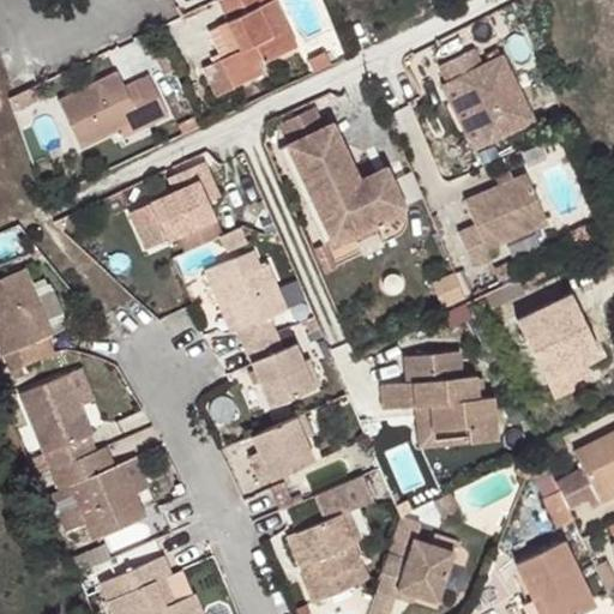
[(218,0),(228,22),(241,50),(230,55),(221,60),(234,85),(266,70),(263,62),(299,44),(278,0),(218,0)]
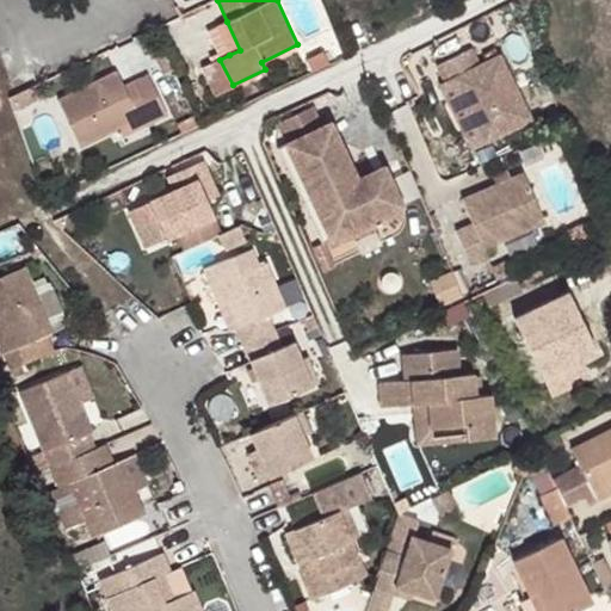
[(227,22),(216,26),(229,55),(240,50),(227,22)]
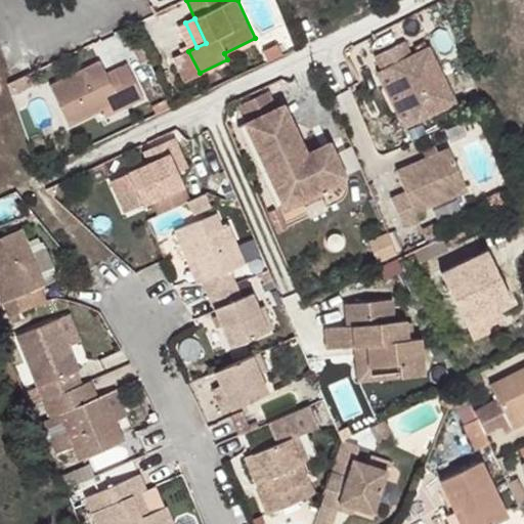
[(417,120),(455,99),(428,45),(411,53),(403,39),(375,54),(382,69),(389,64),(417,120)]
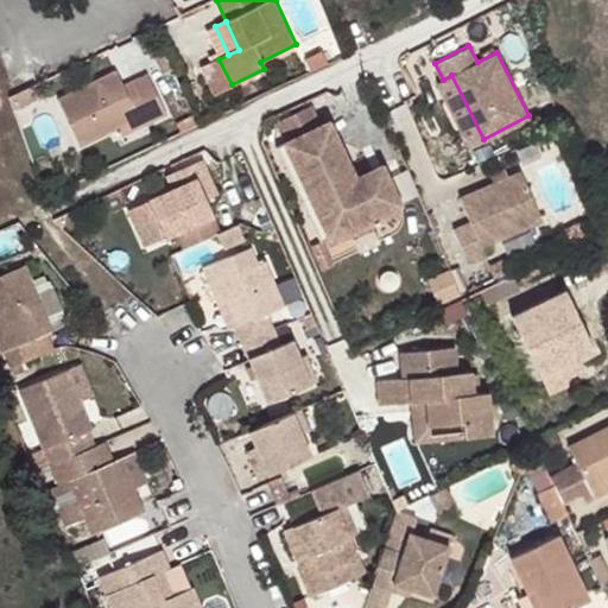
[(168,114),(149,73),(125,83),(119,70),(56,99),(78,147),(116,130),(121,138),(168,114)]
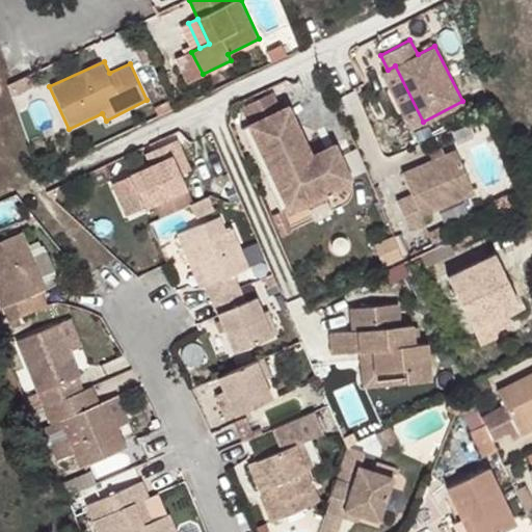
[(322,176),(328,188),(351,177),(335,142),(312,154),(288,105),(280,109),(314,180),(322,176)]
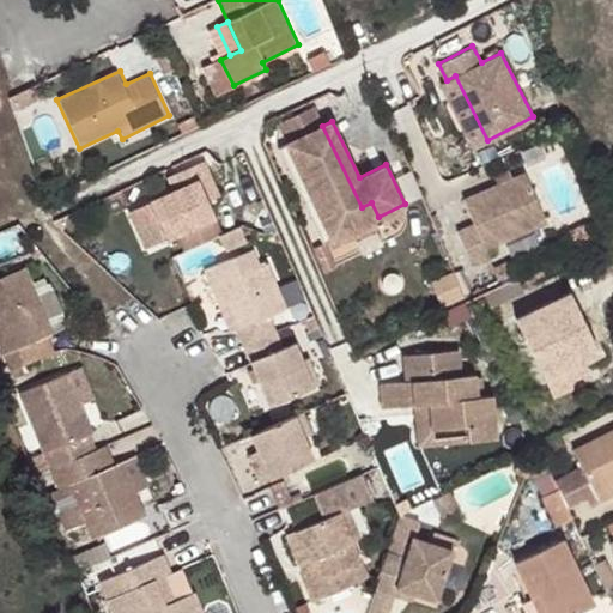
[(280,145),(326,242),(378,217),(371,202),(362,207),(322,126),(280,145)]
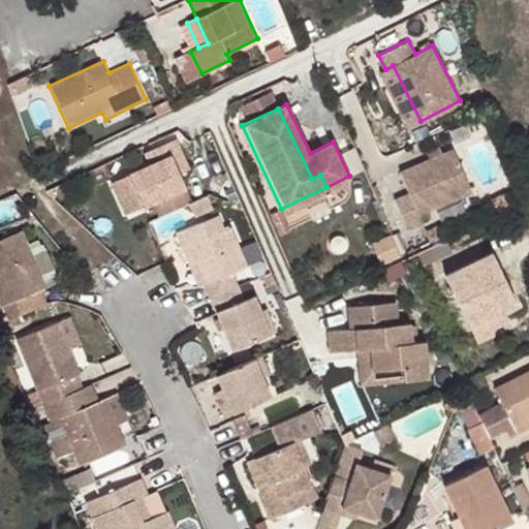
[(455,148),(402,170),(410,192),(396,198),(408,226),(424,220),(421,213),(473,191),(455,148)]
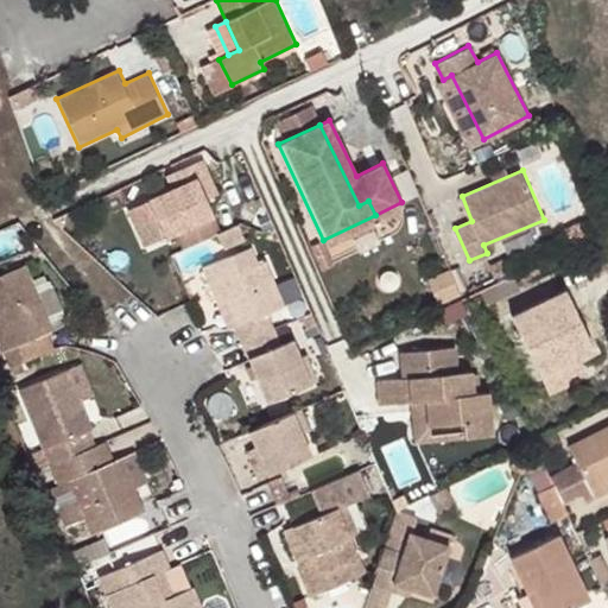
[(151,200),(169,235),(170,235),(172,240),(217,217),(211,202),(225,196),(211,171),(151,200)]
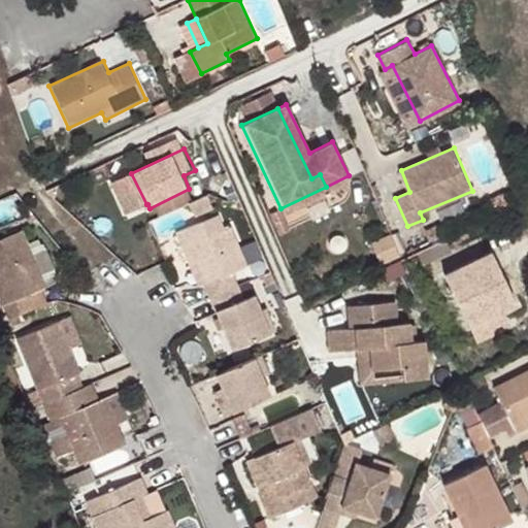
[(210,195),(191,204),(196,217),(216,207),(210,195)]
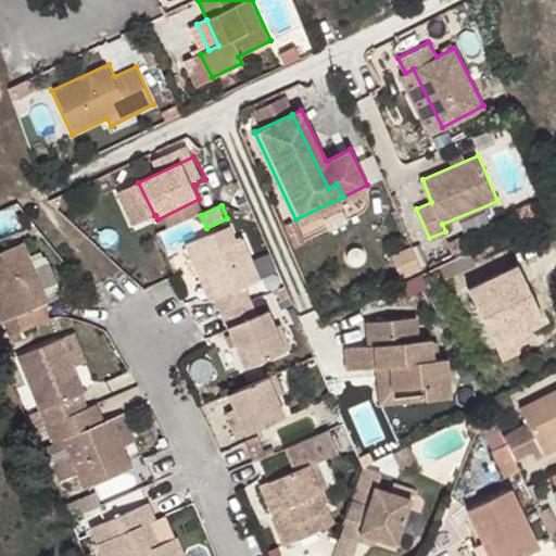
[(205,276),(219,307),(249,294),(243,281),(257,276),(239,235),(232,237),(227,224),(182,243),(199,279),(205,276)]
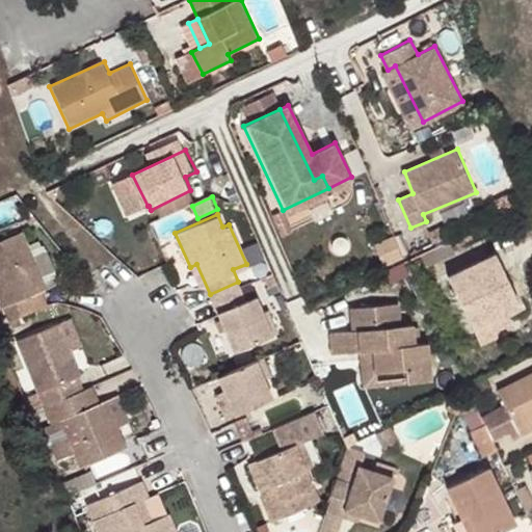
[(44,291),(30,261),(19,234),(0,241),(0,306),(7,324),(46,308),(40,293),(44,291)]
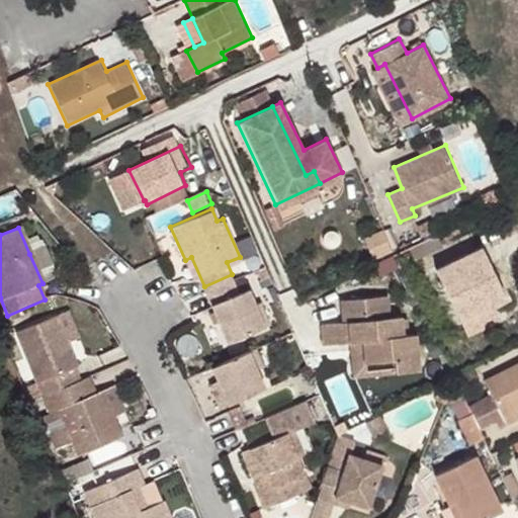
[(459,318),(493,301),(506,295),(481,244),(434,267),(459,318)]
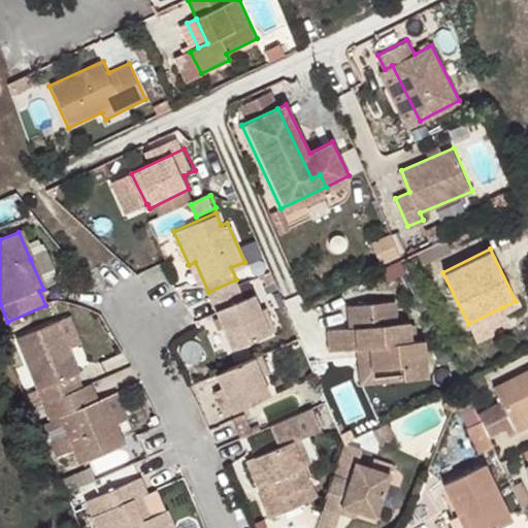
[(43,254),(30,259),(43,289),(56,283),(43,254)]
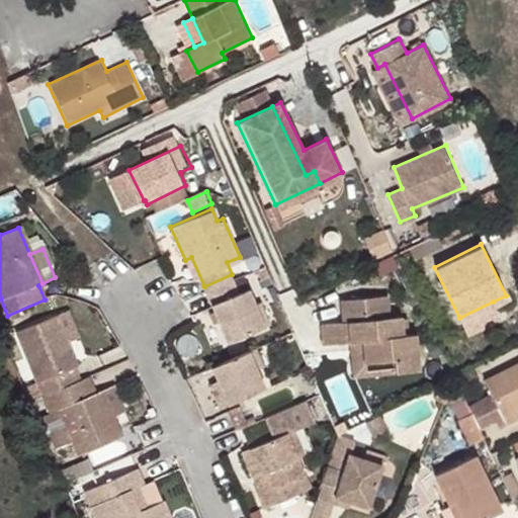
[(266,325),(254,299),(246,283),(238,287),(232,274),(204,286),(231,341),(266,325)]
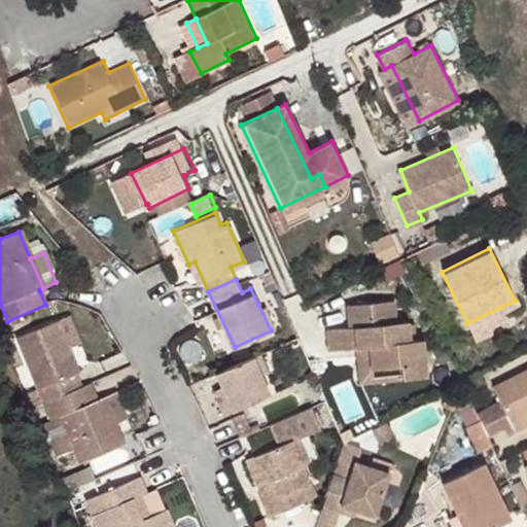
[(265,303),(258,305),(271,330),(274,326),(265,303)]
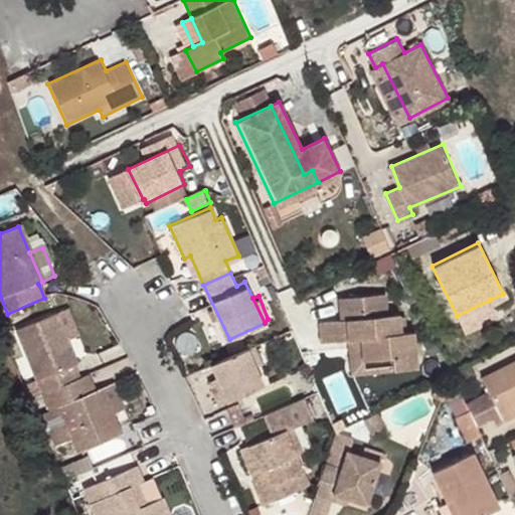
[(323,340),(348,339),(360,337),(362,360),(390,358),(391,370),(416,368),(412,333),(401,334),(398,316),(387,317),(385,297),(340,301),(341,322),(322,324),(323,340)]
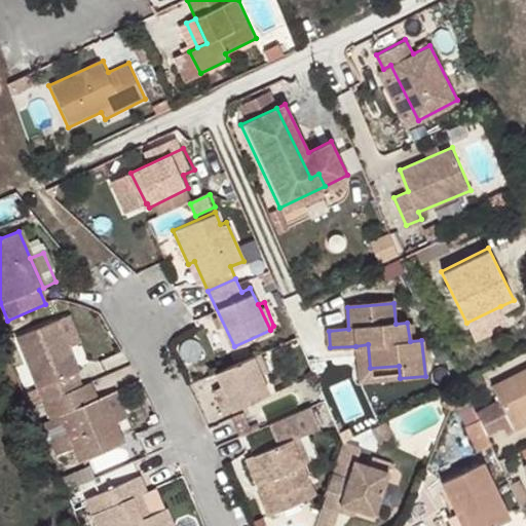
[(505,316),(500,306),(466,323),(472,331),(505,316)]
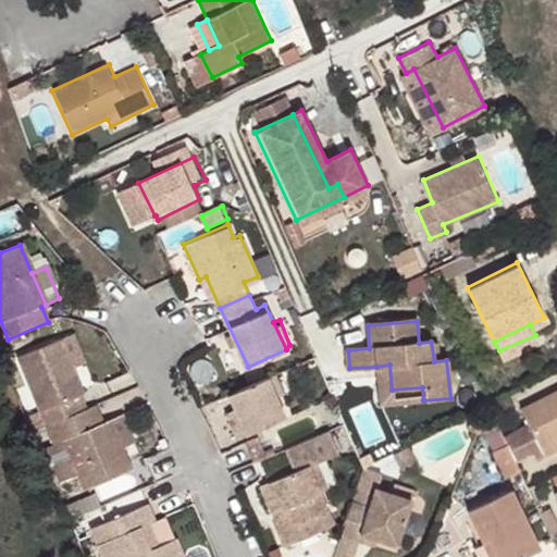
[(45,425),(86,408),(66,361),(84,355),(74,331),(14,356),(45,425)]
